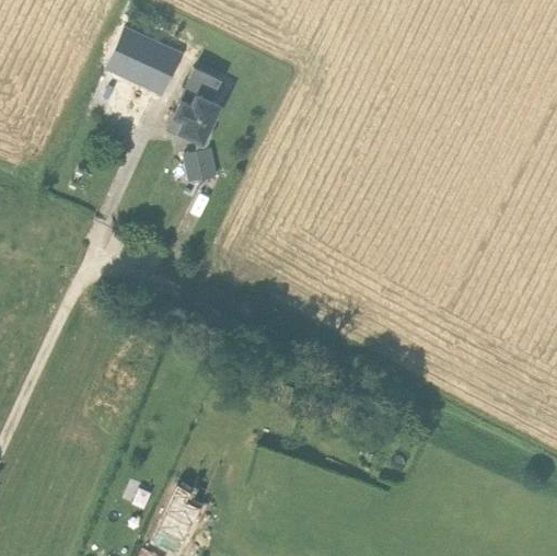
[(181,57),(125,30),(105,69),(161,96),(181,57)]
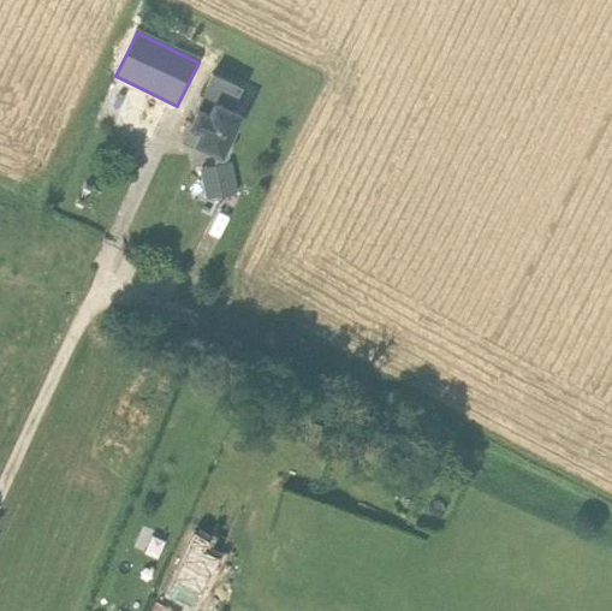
[(229,150),(227,149),(243,116),(233,111),(243,90),(214,77),(198,111),(200,112),(194,125),(192,125),(186,140),(189,141),(186,146),(195,149),(197,144),(200,146),(201,144),(218,153),(218,154),(218,155),(218,156),(219,158),(220,159),(221,160),(223,160),(224,161),(225,161),(226,160),(229,159),(230,156),(230,155),(230,154),(230,153),(230,152),(229,150)]
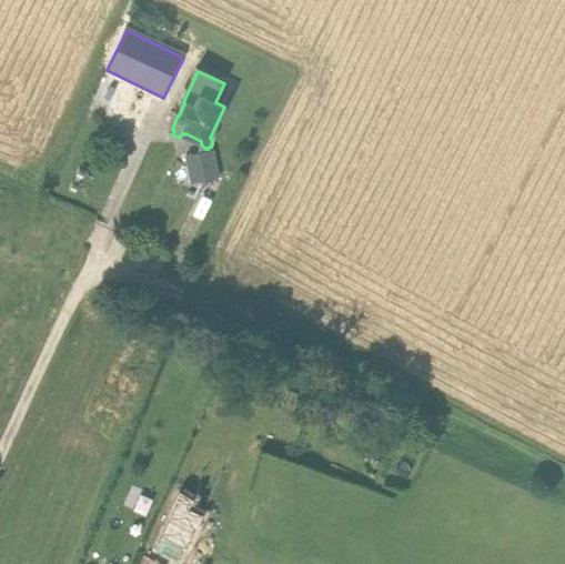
[(221,151),(192,158),(199,185),(228,179),(221,151)]
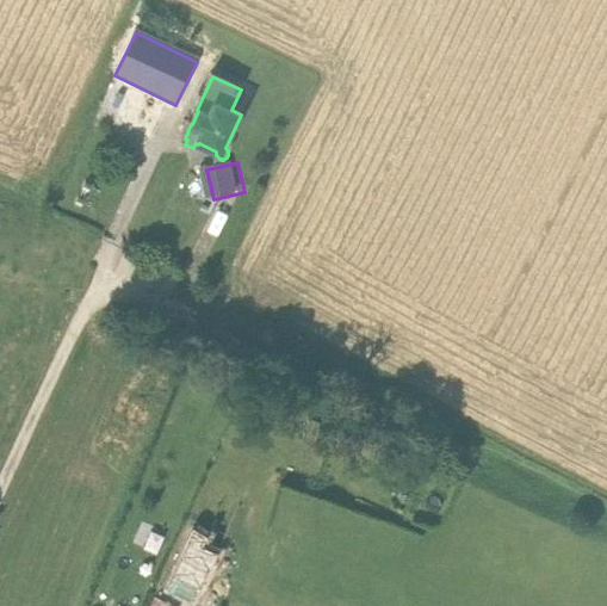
[(138,545),(161,555),(177,518),(154,509),(138,545)]
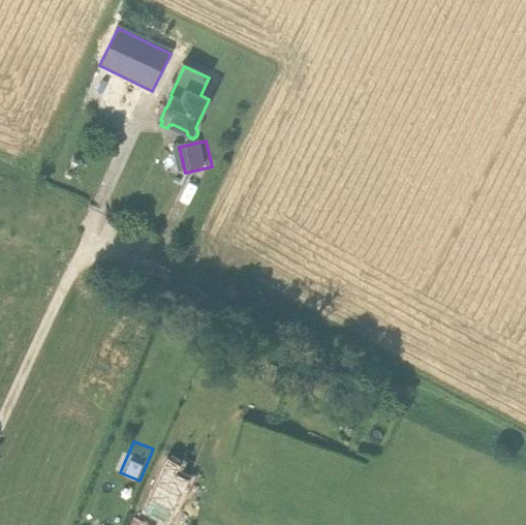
[(190,482),(177,475),(181,466),(169,461),(144,515),(162,524),(169,524),(190,482)]
